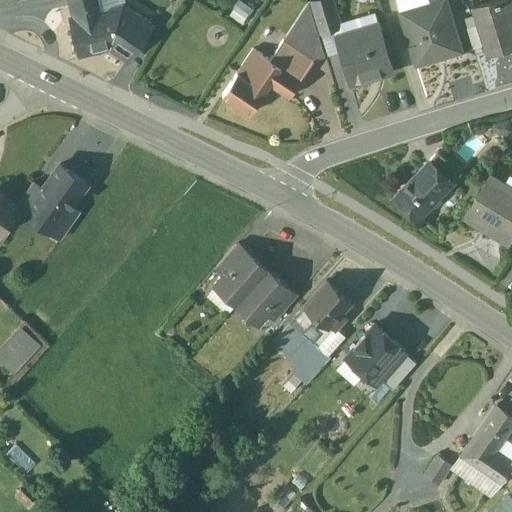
[(98,0),(71,0),(74,10),(99,4),(98,0)]
